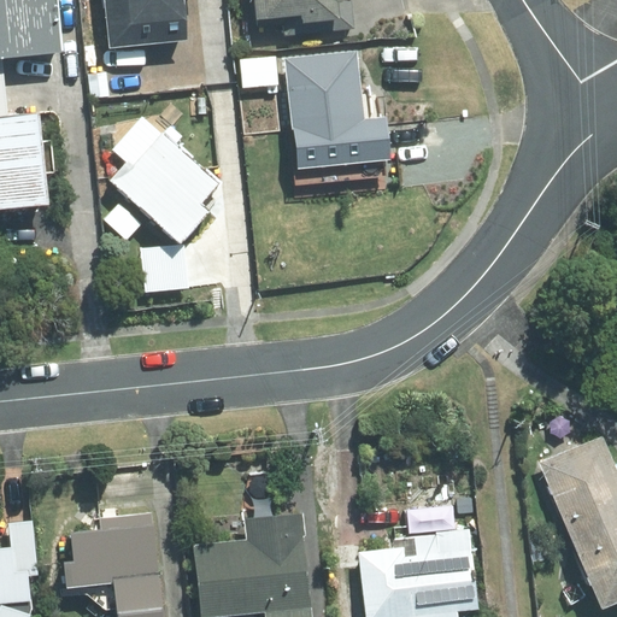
[(0,0),(0,87),(5,87),(1,58),(59,53),(54,0),(0,0)]
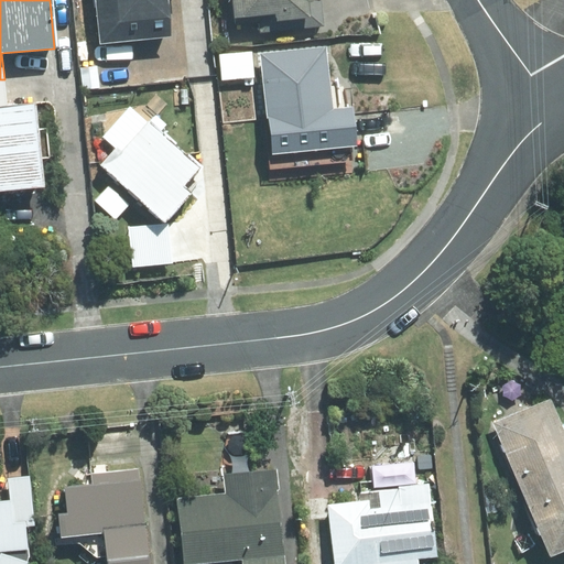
[(90,0),(95,45),(166,38),(163,0),(90,0)]
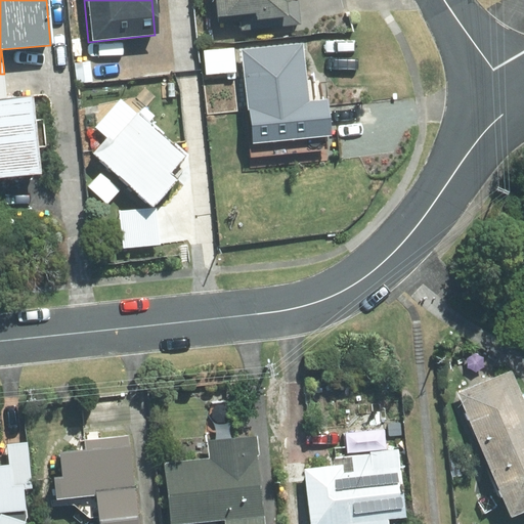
[(237,24),(238,32),(297,26),(295,0),(213,0),(216,25),(237,24)]
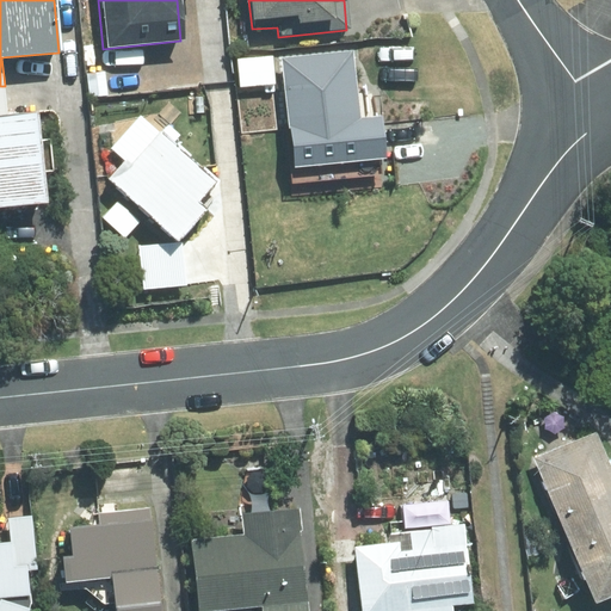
[(294,167),(389,160),(386,115),(362,117),(355,49),(284,55),(294,167)]
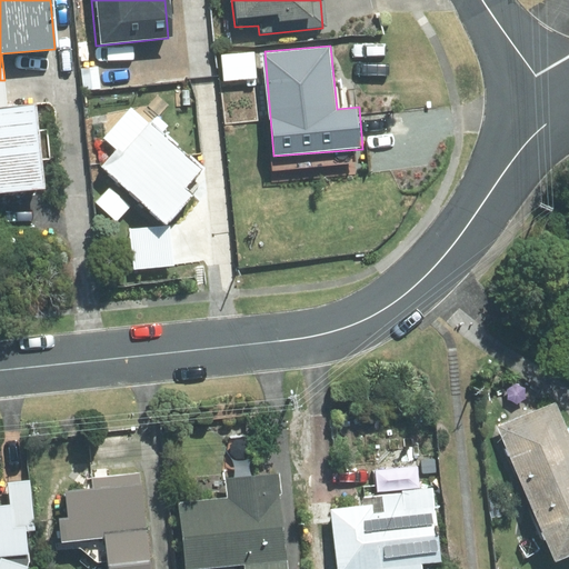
[(86,91),(103,89),(100,66),(82,68),(86,91)]
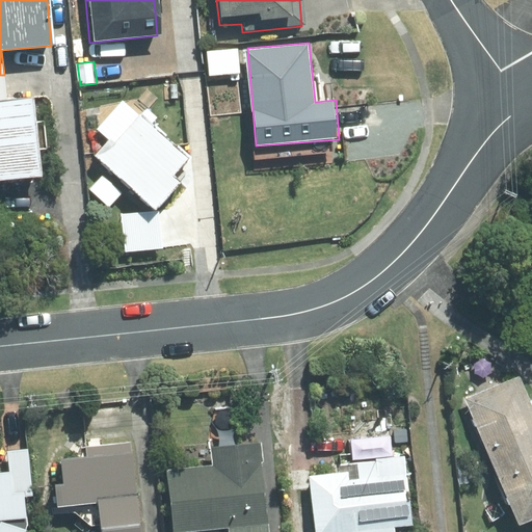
[(4,75),(0,75),(0,180),(41,177),(33,98),(6,100),(4,75)]
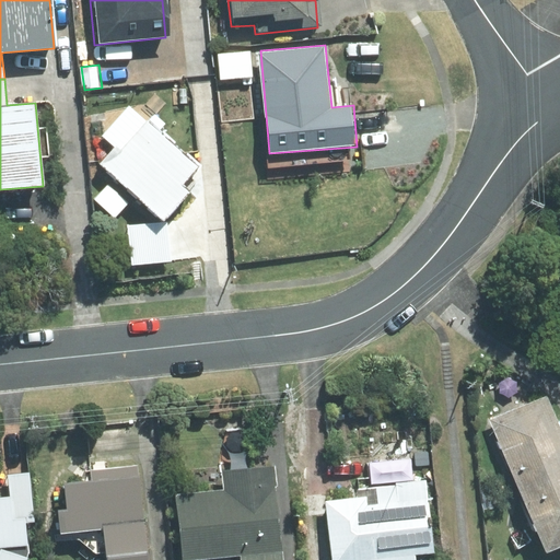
[(163,126),(152,116),(147,123),(146,120),(118,151),(113,146),(96,163),(162,223),(189,194),(181,185),(197,167),(158,132),(163,126)]
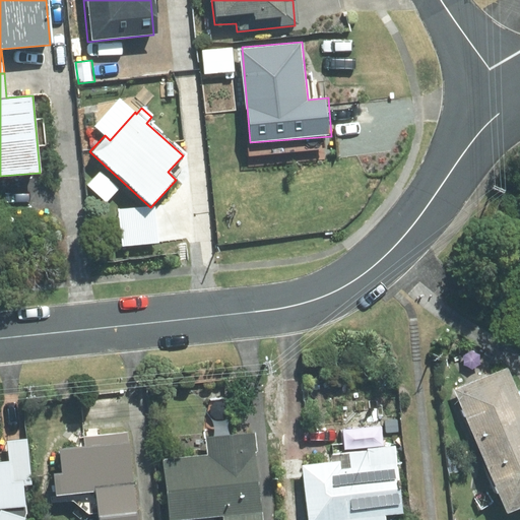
[(509,514),(519,509),(519,390),(508,363),(454,387),(509,514)]
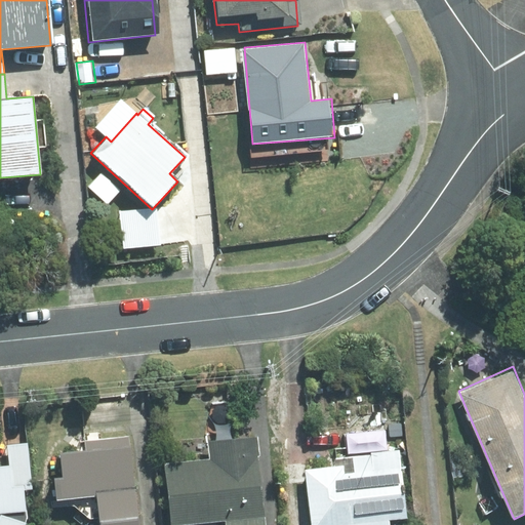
[(29,489),(26,444),(23,405),(0,406),(0,429),(1,446),(7,445),(9,467),(0,467),(0,524),(25,524),(26,524),(24,523),(25,519),(23,489),(29,489)]
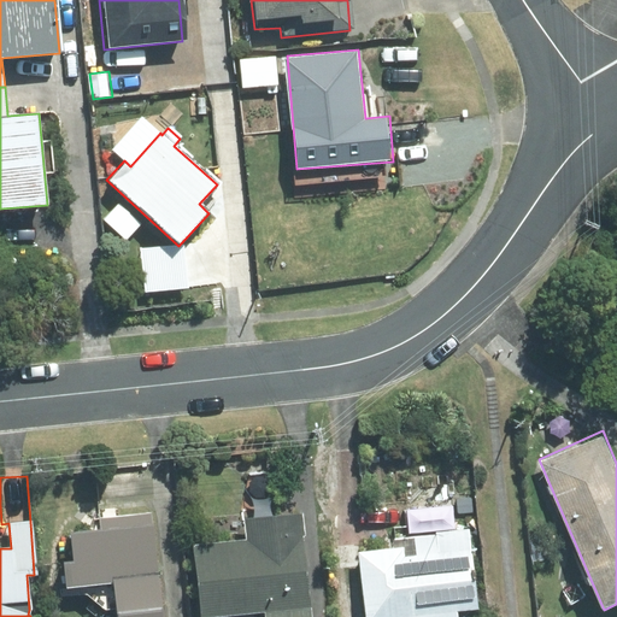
[(336,539),(344,616),(460,616),(460,612),(479,610),(470,529),(459,530),(457,505),(403,511),(404,528),(389,529),(392,550),(362,552),(359,536),(336,539)]
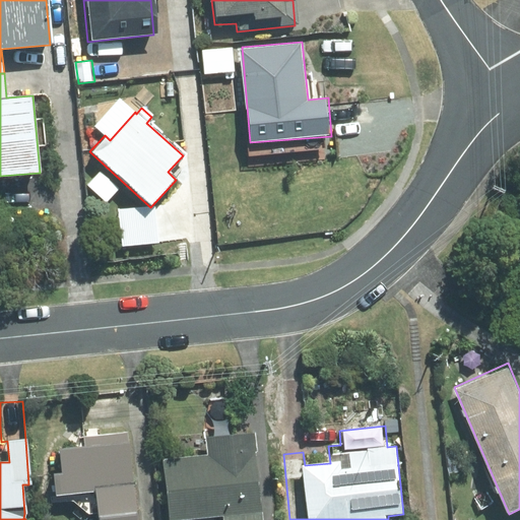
[(264,519),(256,432),(206,437),(208,455),(165,460),(171,519),(186,519),(225,516),(225,519),(264,519)]
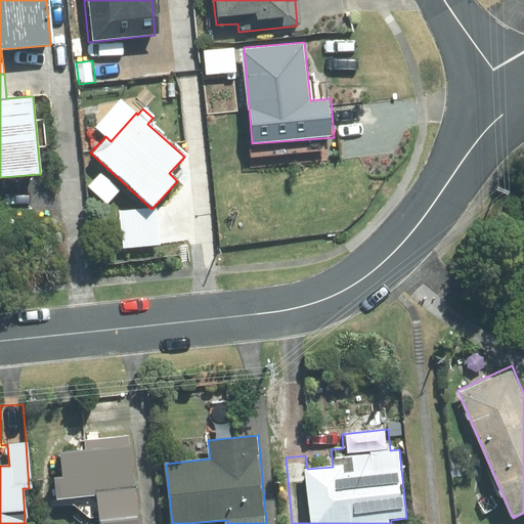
[(137,523),(129,444),(59,451),(62,476),(54,476),(56,499),(95,495),(98,523),(137,523)]
